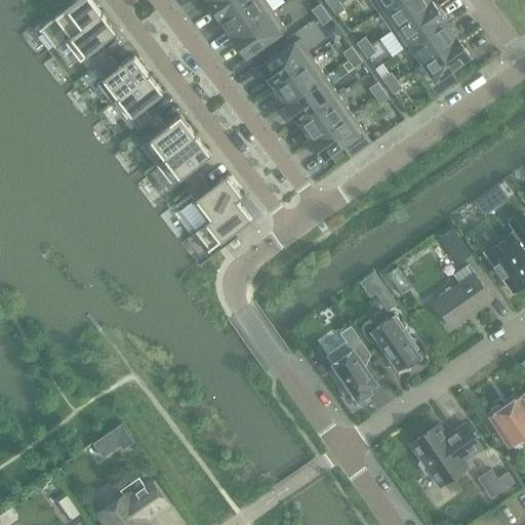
[(65,42),(102,13),(90,0),(79,0),(39,31),(40,32),(42,31),(56,49),(66,42),(65,42)]
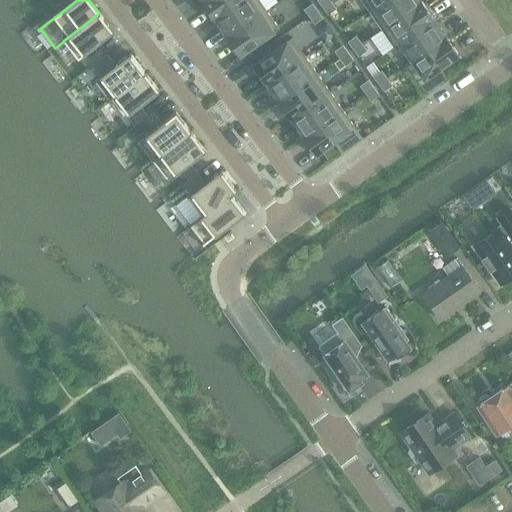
[(214,21),(243,0),(206,0),(201,3),(214,21)]
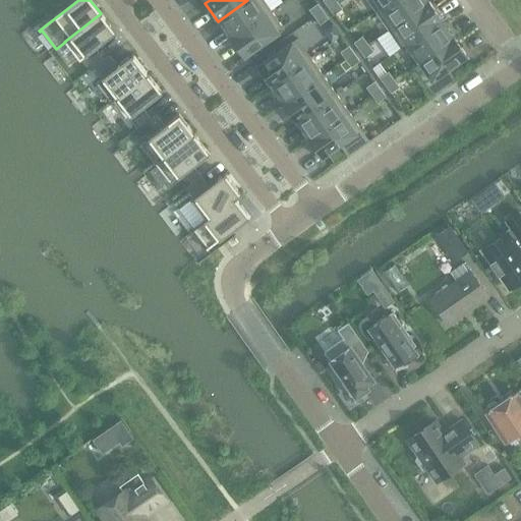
[(230,40),(271,11),(263,0),(247,0),(218,21),(218,22),(220,20),(232,38),(230,39),(230,40)]
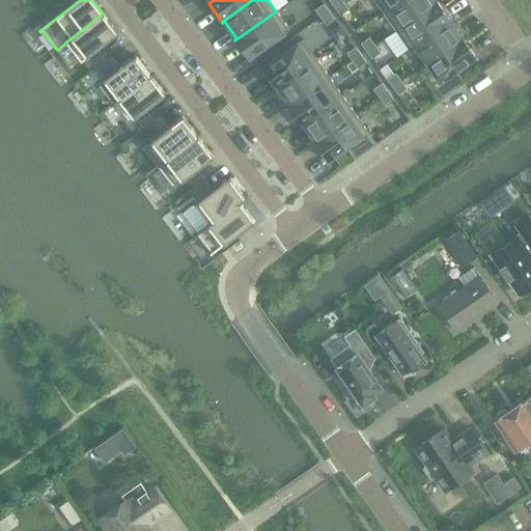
[(341,0),(329,0),(329,1),(334,8),(343,2),(341,0)]
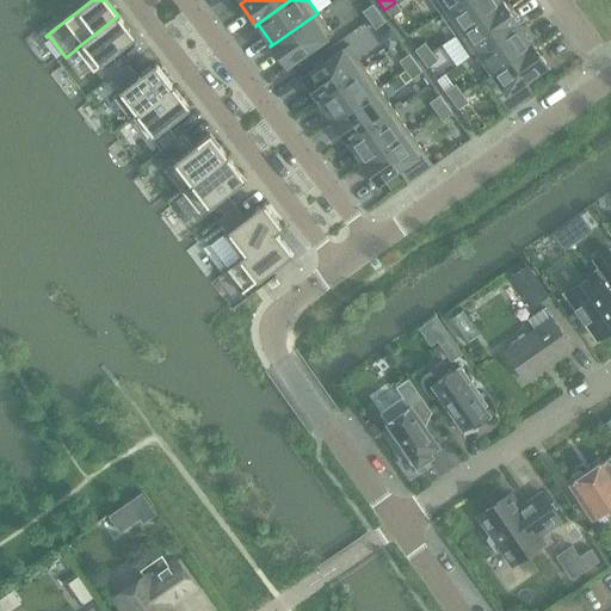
[(430,0),(440,14),(461,0),(430,0)]
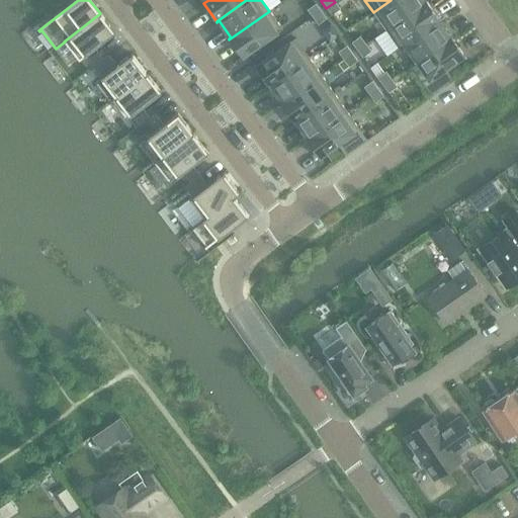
[(385,30),(426,2),(426,1),(424,3),(421,0),(391,0),(373,12),(385,30)]
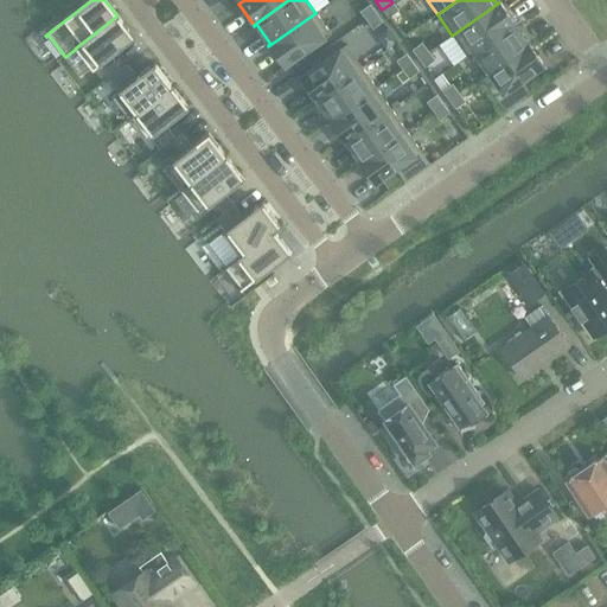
[(398,12),(393,2),(382,10),(389,19),(398,12)]
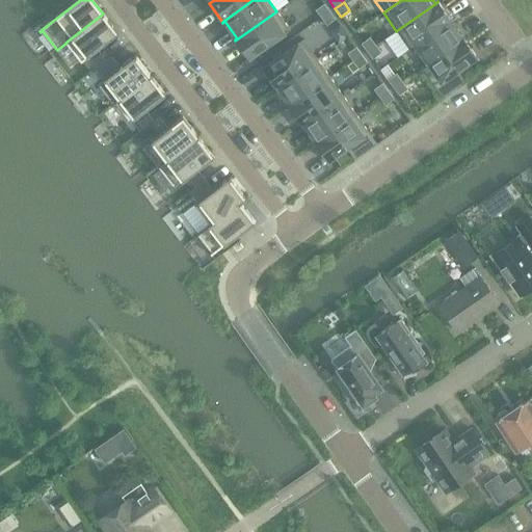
[(416,46),(451,21),(437,2),(396,31),(397,32),(403,28),(416,46)]
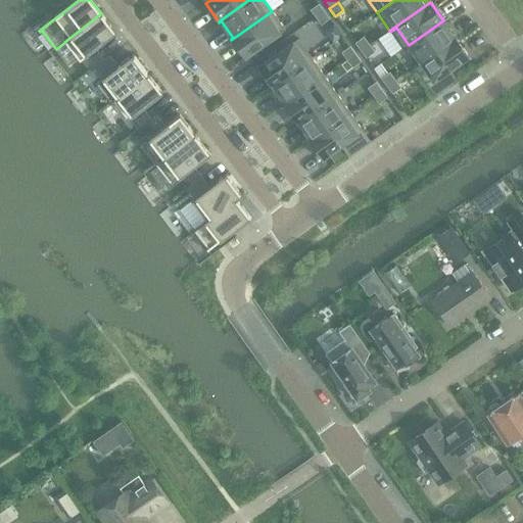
[(316,18),(324,12),(319,4),(311,10),(316,18)]
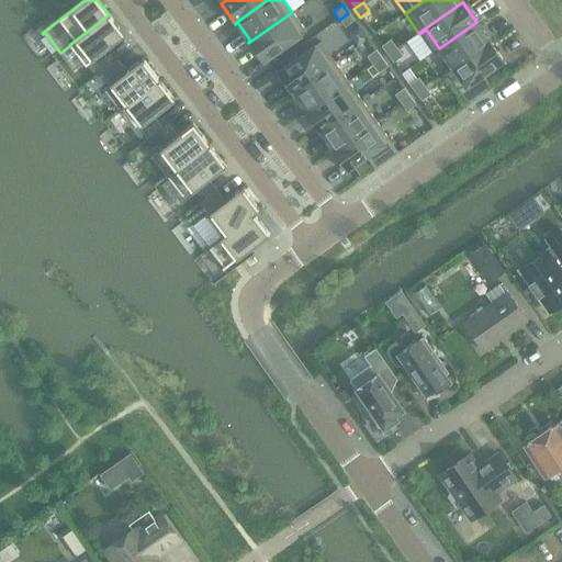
[(262,63),(306,32),(292,12),(248,43),(262,63)]
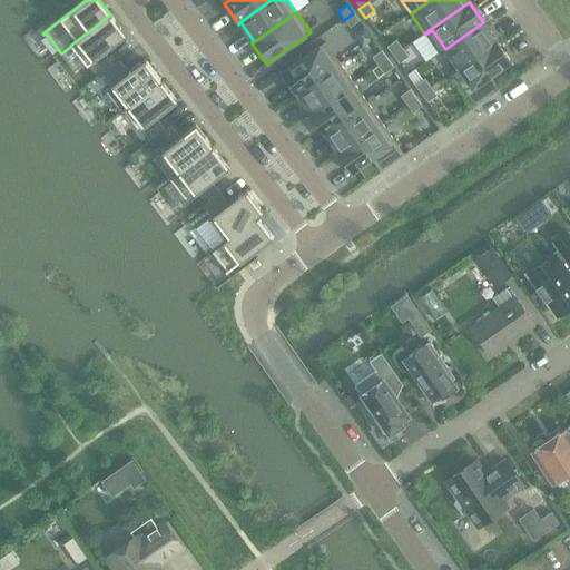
[(360,21),(353,13),(344,20),(351,28),(360,21)]
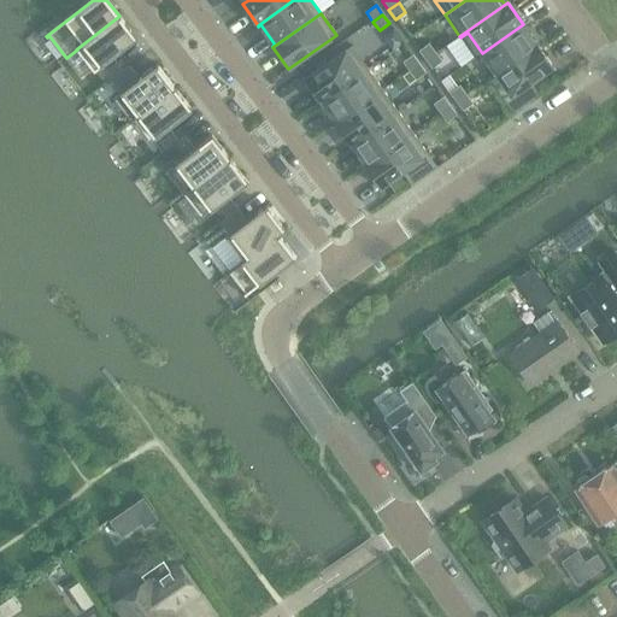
[(136,39),(119,16),(76,50),(77,50),(94,72),(136,39)]
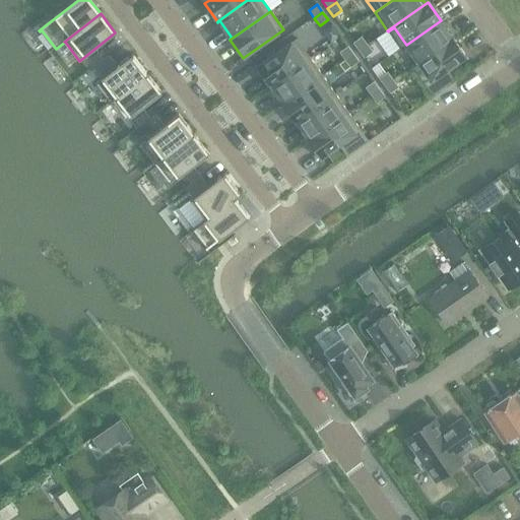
[(418,62),(453,38),(450,39),(439,22),(441,21),(441,20),(406,45),(418,62)]
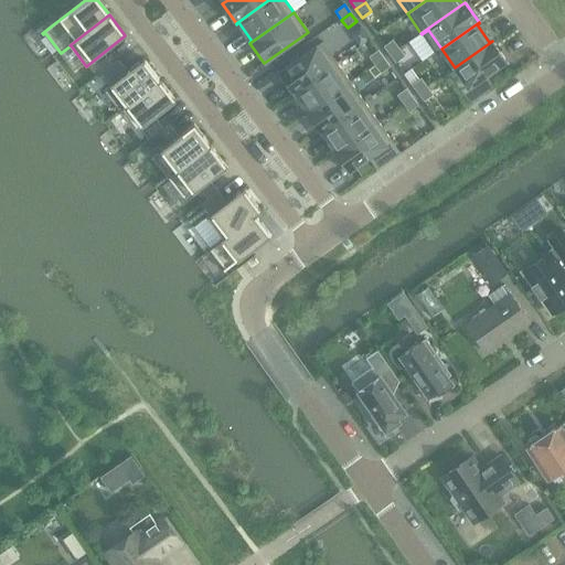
[(398,49),(393,40),(383,46),(390,55),(398,49)]
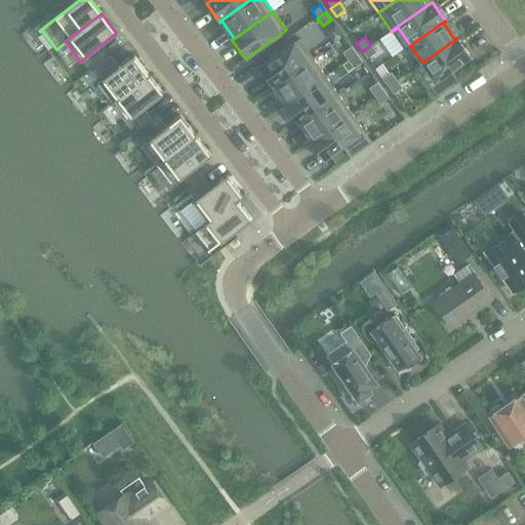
[(471,57),(457,38),(422,63),(435,80),(429,84),(437,97),(459,82),(452,71),(471,57)]
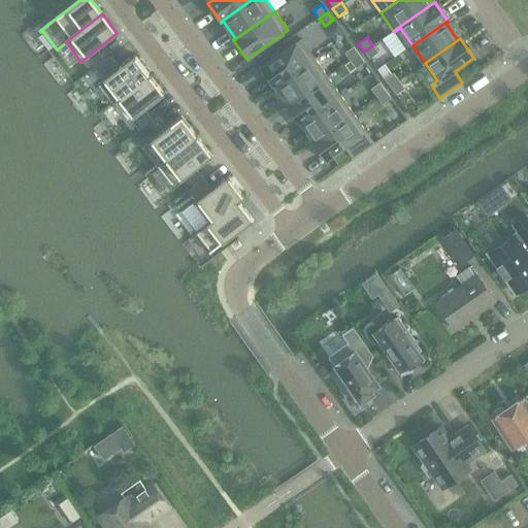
[(273,88),(315,59),(301,39),(260,68),(273,88)]
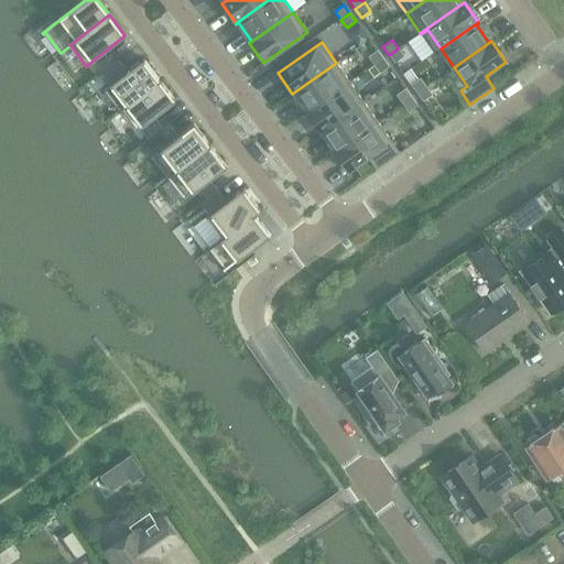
[(404,56),(398,49),(389,55),(394,63),(404,56)]
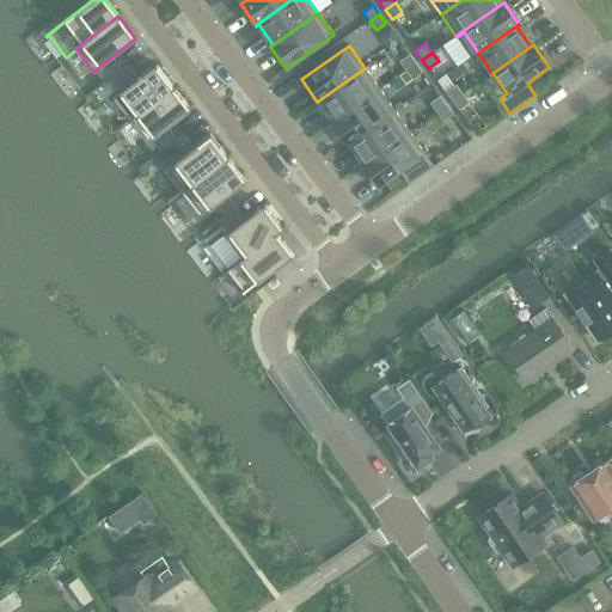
[(416,63),(409,55),(399,62),(407,71),(416,63)]
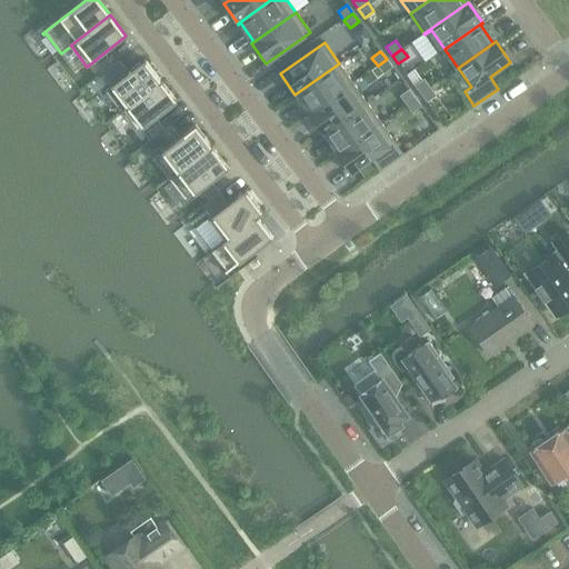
[(108,57),(98,65),(103,72),(113,63),(108,57)]
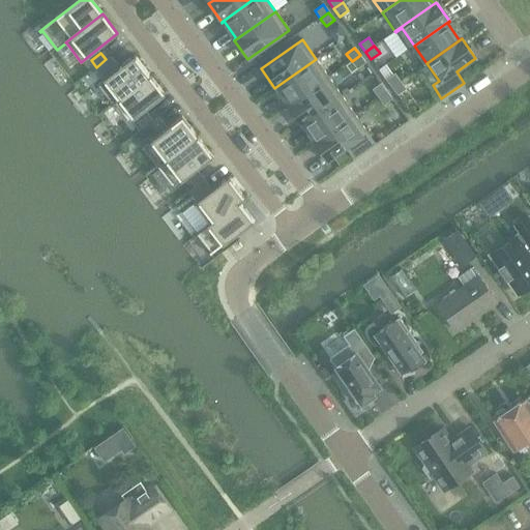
[(365,63),(360,55),(352,61),(357,69),(365,63)]
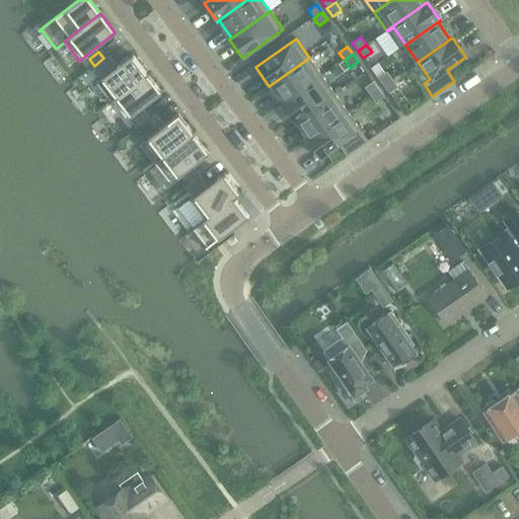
[(112,100),(147,73),(132,55),(117,66),(108,55),(92,67),(100,78),(95,82),(110,102),(113,101),(112,100)]
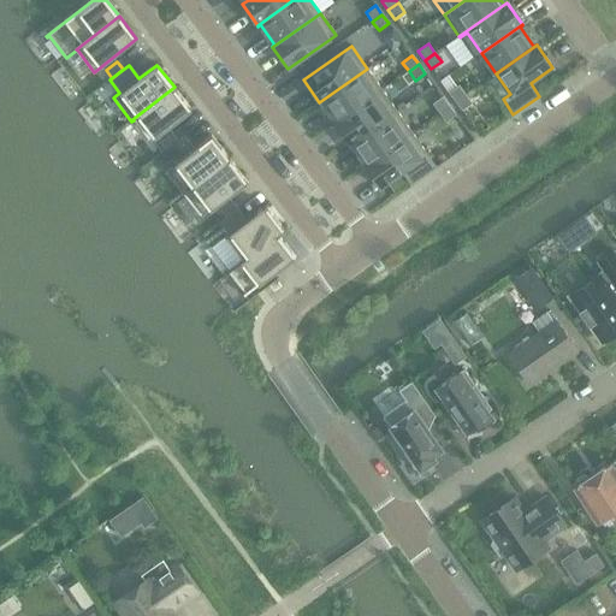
[(335,124),(383,90),(367,69),(319,102),(320,104),(323,101),(336,120),(333,123),(335,124)]
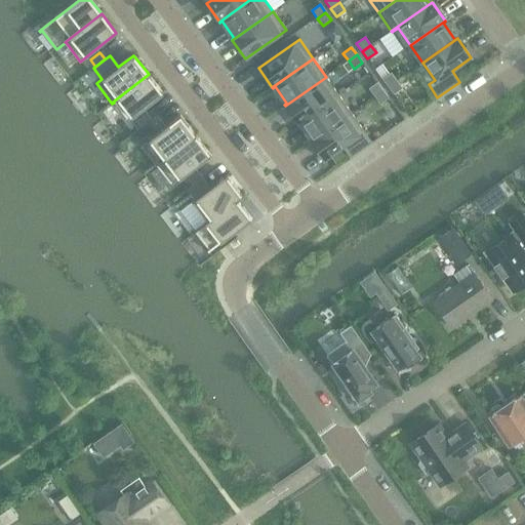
[(391,73),(382,79),(388,87),(397,81),(391,73)]
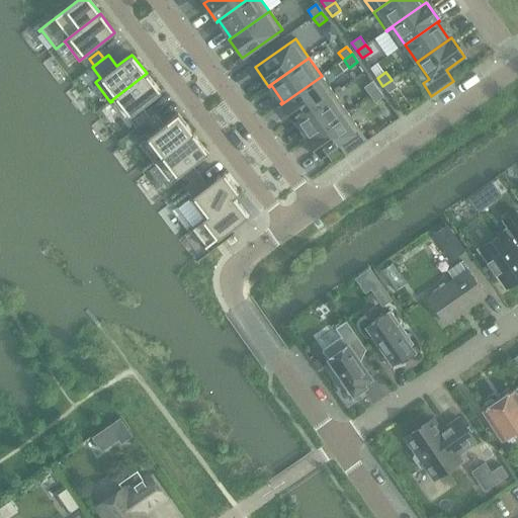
[(161,92),(147,73),(111,100),(112,101),(126,119),(161,92)]
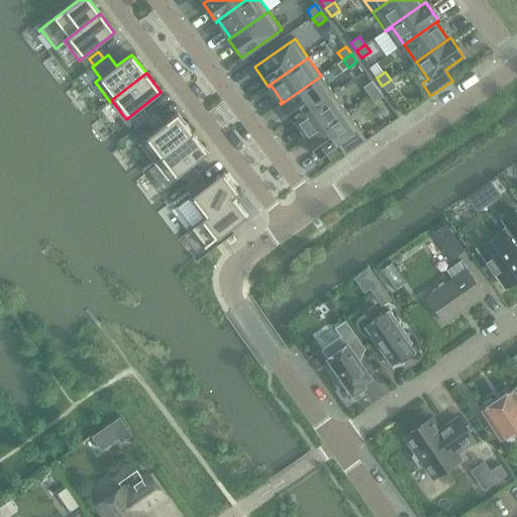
[(293,122),(333,93),(321,76),(281,104),(293,122)]
